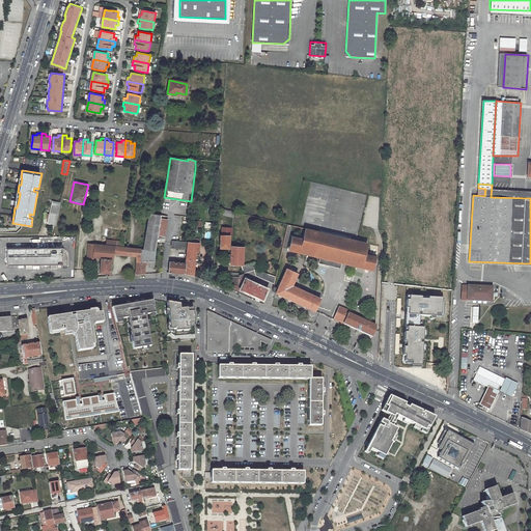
[(51,201),(47,224),(56,225),(60,203),(51,201)]
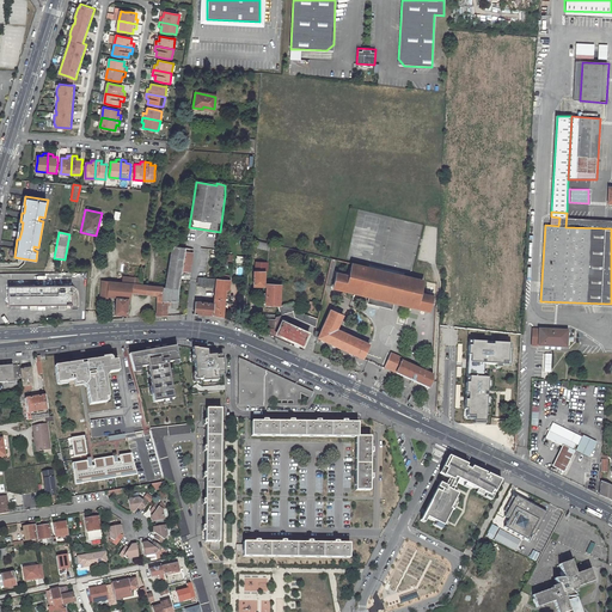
[(257,240),(257,249),(269,251),(270,244),(257,240)]
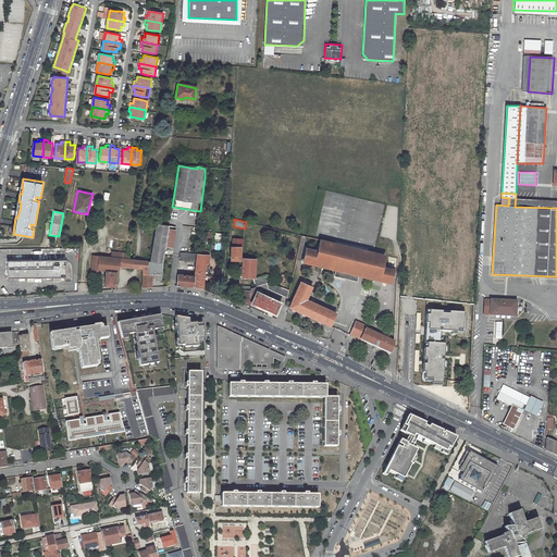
[(148,261),(147,265),(147,274),(151,274),(157,274),(162,274),(162,262),(163,255),(165,247),(169,229),(169,225),(156,223),(149,261),(148,261)]
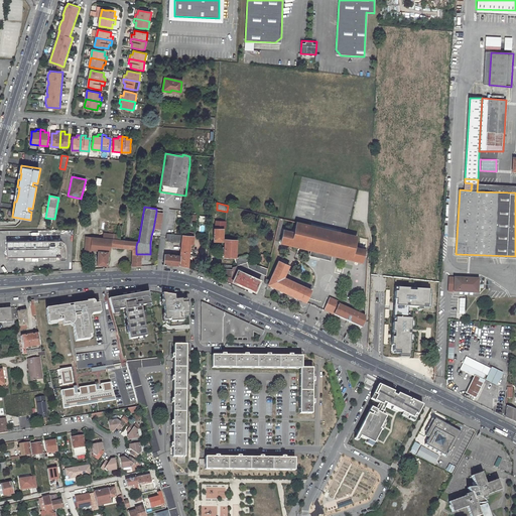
[(156,212),(153,229),(160,230),(162,213),(156,212)]
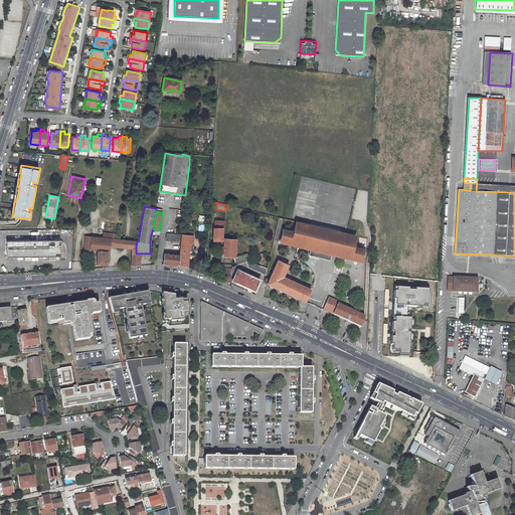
[(213,227),(212,240),(223,241),(223,238),(223,228),(225,228),(226,221),(225,221),(216,220),(215,227),(213,227)]
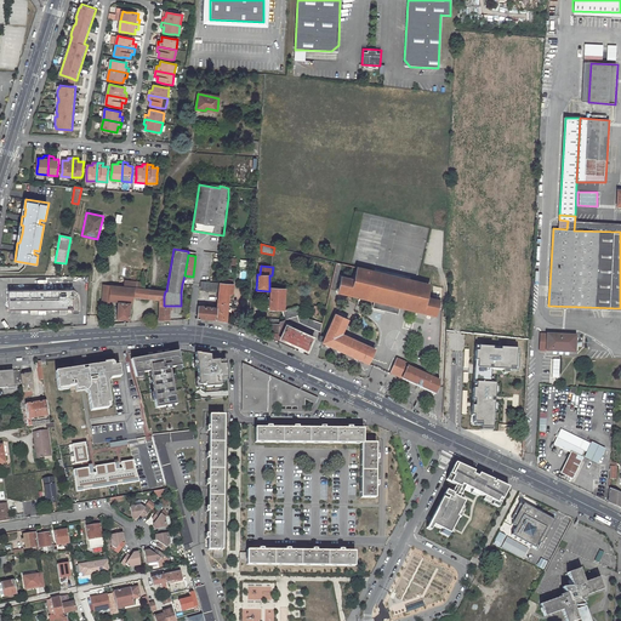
[(341,275),(337,292),(359,298),(374,302),(372,308),(374,308),(391,312),(398,313),(399,308),(437,317),(440,301),(440,300),(440,298),(429,296),(431,285),(432,284),(408,278),(357,266),(357,268),(354,278),(341,275)]
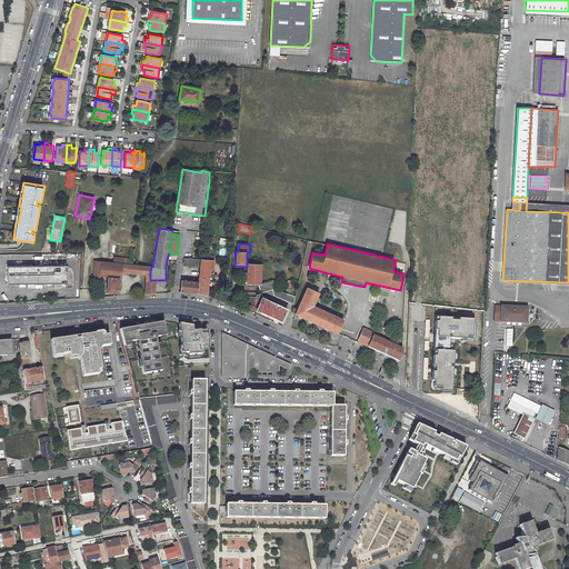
[(183,262),(183,266),(199,268),(199,269),(200,259),(183,258),(183,262)]
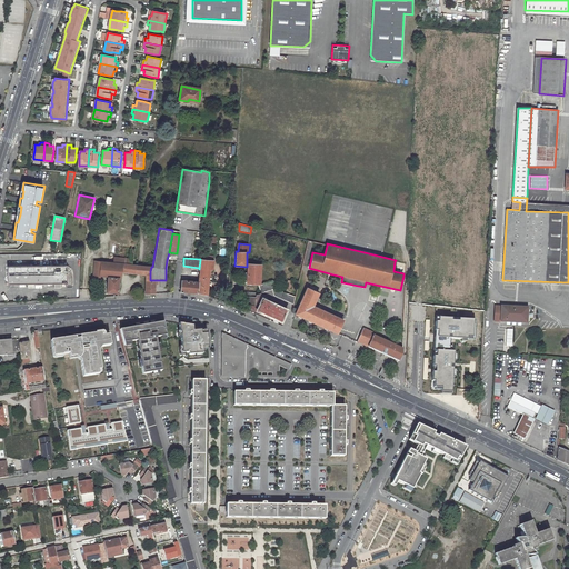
[(200,259),(199,269),(213,270),(215,260),(200,259)]
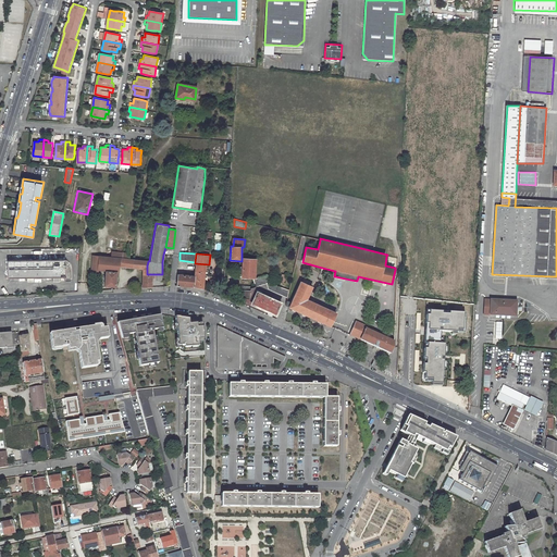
[(91,255),(90,272),(97,272),(98,271),(104,271),(107,257),(98,256),(91,255)]
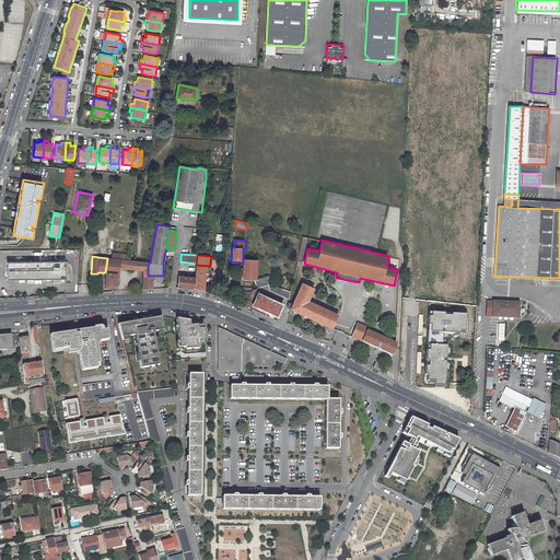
[(105,272),(103,288),(116,289),(117,275),(119,273),(120,268),(129,269),(130,260),(112,258),(107,258),(105,272)]
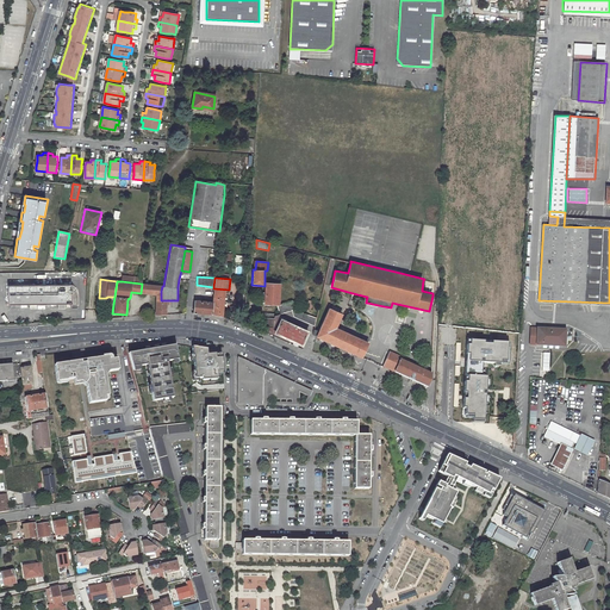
[(265,286),(263,304),(280,305),(281,284),(265,282),(265,286)]
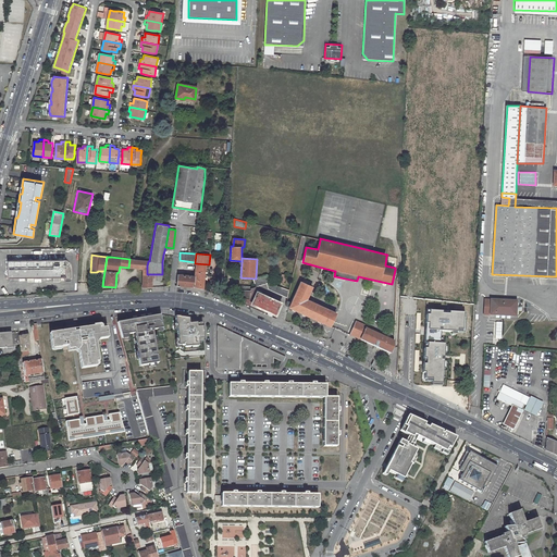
[(40,260),(8,260),(8,277),(66,276),(65,259),(57,259),(40,260)]
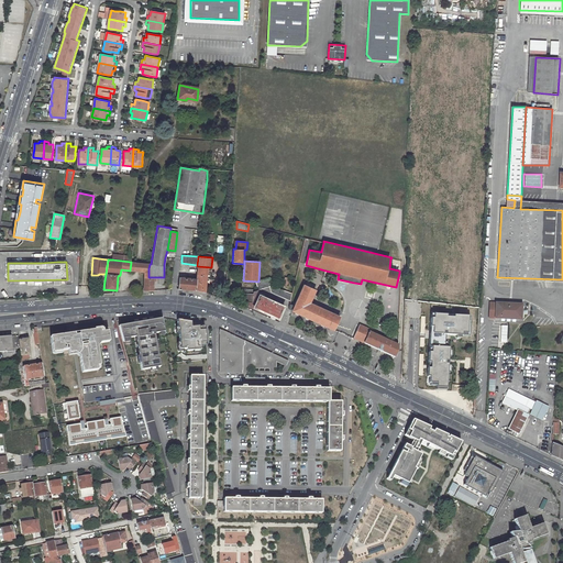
[(131,262),(130,271),(144,272),(148,268),(150,264),(131,262)]
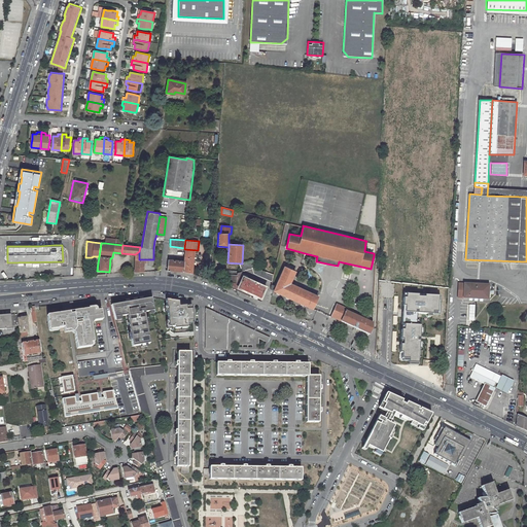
[(184,260),(183,272),(192,274),(195,250),(198,250),(184,249),(183,260),(184,260)]
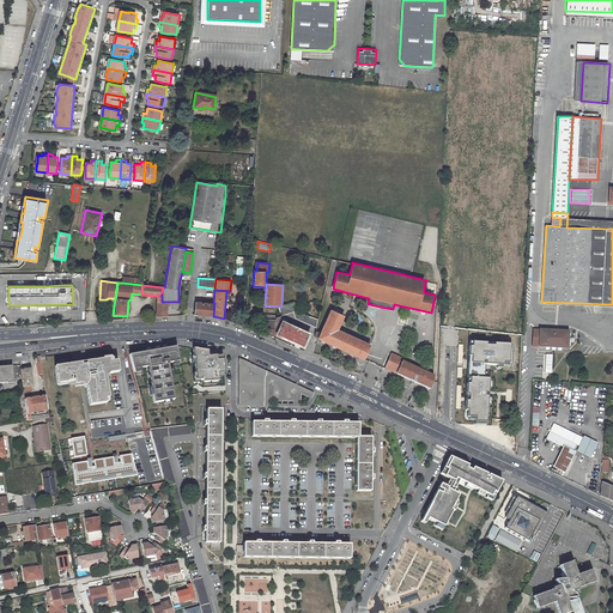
[(157,296),(156,317),(167,316),(167,302),(162,302),(162,292),(157,296)]
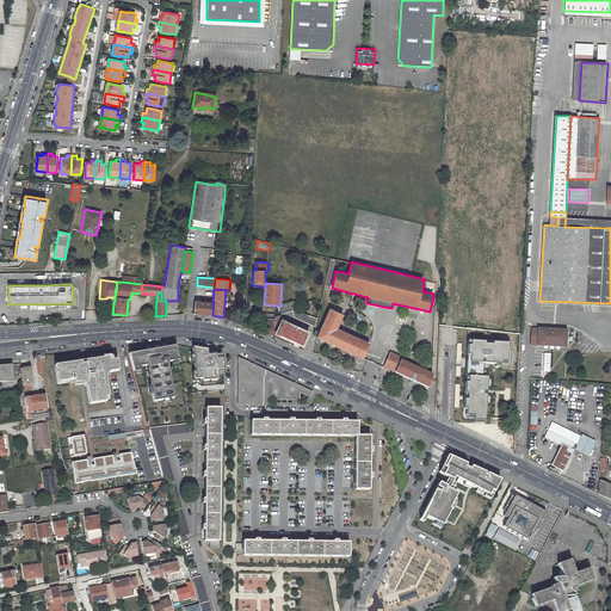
[(193,314),(201,315),(213,315),(214,302),(213,302),(195,301),(193,314)]
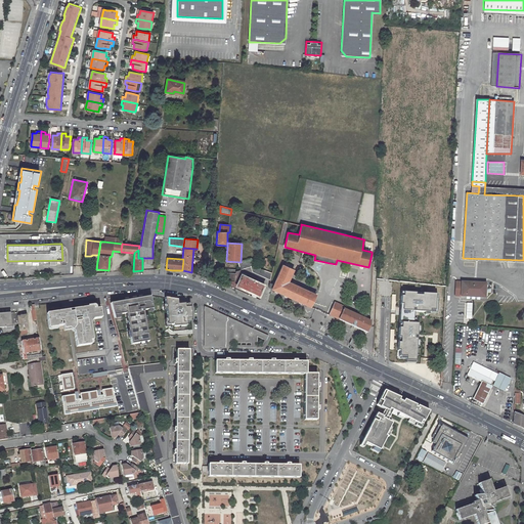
[(241,262),(238,263),(239,270),(251,267),(251,265),(251,259),(246,261),(243,261),(241,262)]
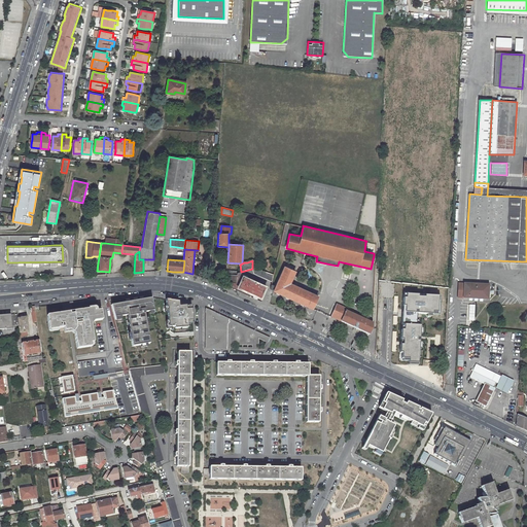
[(313,310),(319,296),(317,295),(291,283),(296,272),(285,266),(273,291),(313,310)]
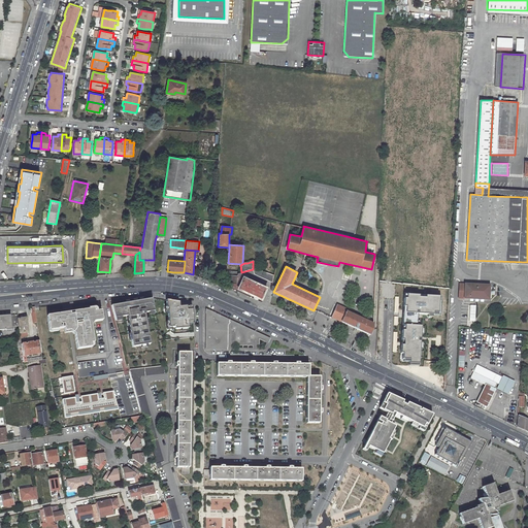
[(253,269),(254,274),(272,283),(273,275),(253,267),(253,269)]
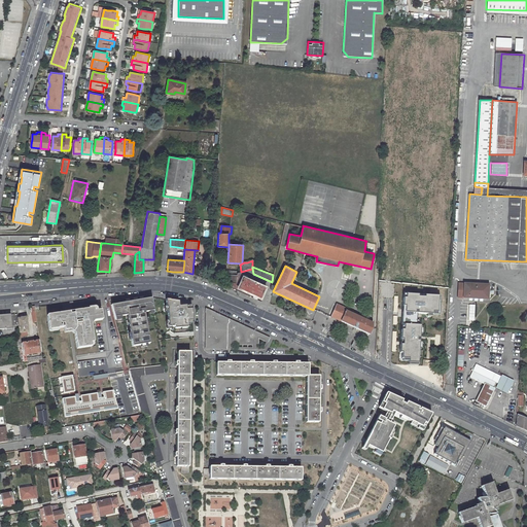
[(229,271),(227,280),(236,281),(237,273),(237,271),(229,271)]
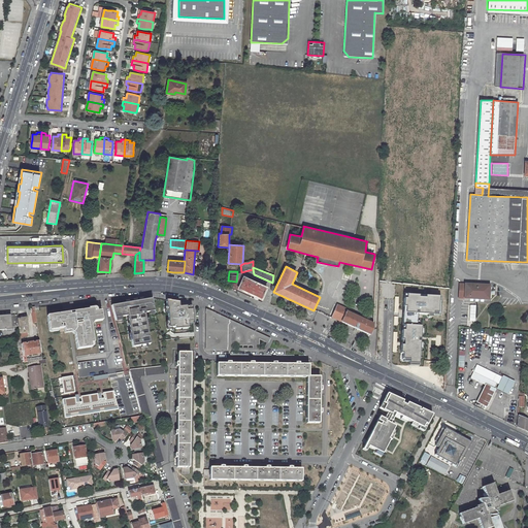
[(228,281),(227,286),(237,291),(243,275),(241,272),(237,273),(236,282),(228,281)]
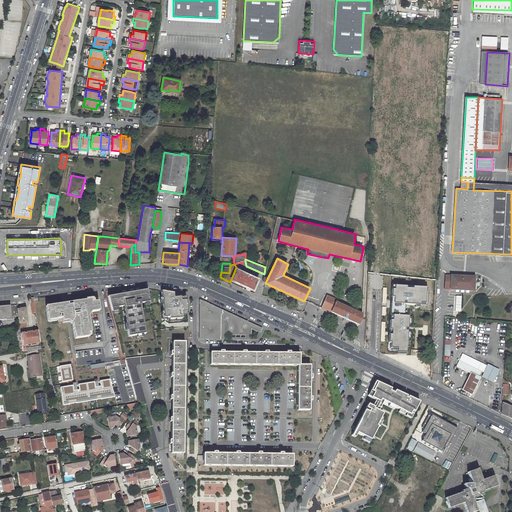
[(236,267),(230,282),(254,293),(260,278),(236,267)]
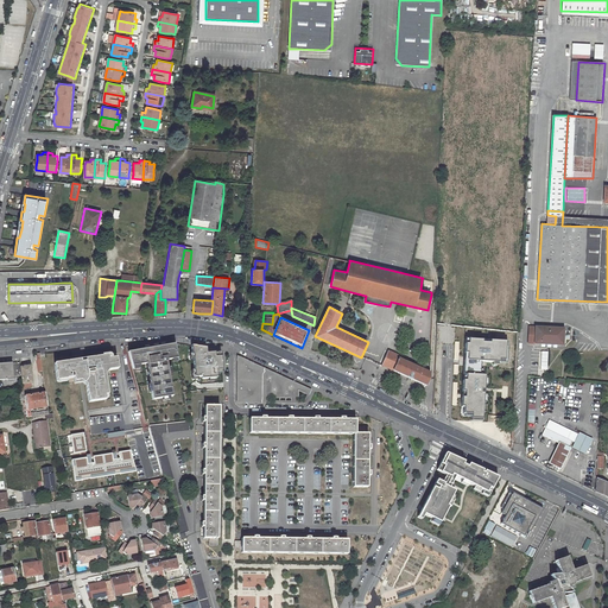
[(563,335),(563,329),(530,327),(529,343),(563,346),(563,340),(567,340),(567,335),(563,335)]
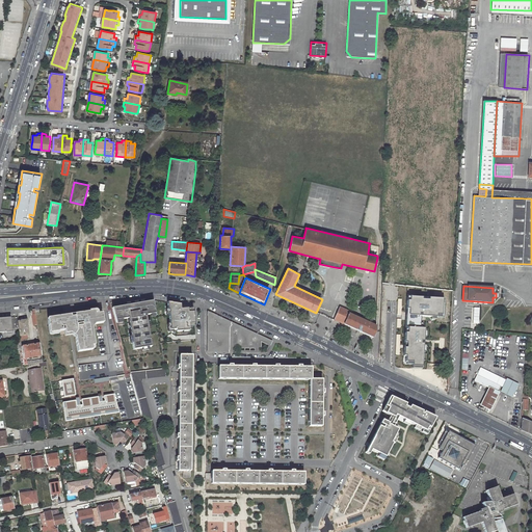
[(442,318),(444,299),(407,297),(402,360),(405,360),(405,364),(410,364),(410,368),(421,368),(424,328),(419,328),(420,317),(442,318)]
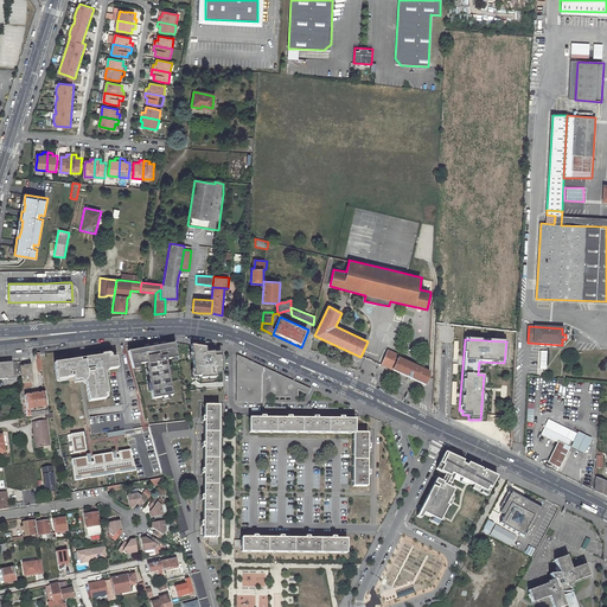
[(178,363),(176,343),(129,352),(135,372),(147,370),(153,401),(174,397),(168,364),(178,363)]
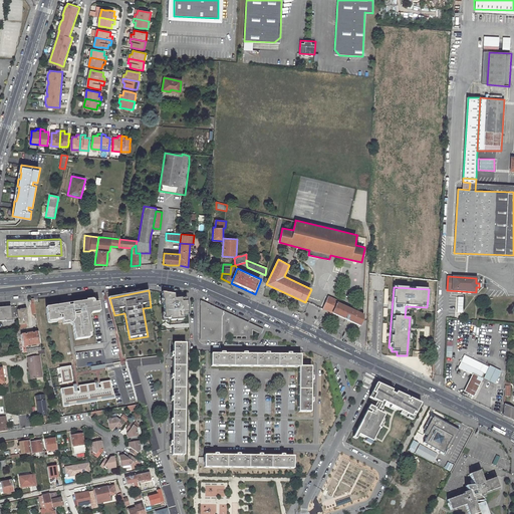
[(171,319),(183,318),(183,313),(188,312),(187,300),(182,301),(181,297),(175,298),(175,293),(162,291),(165,318),(170,318),(171,319)]
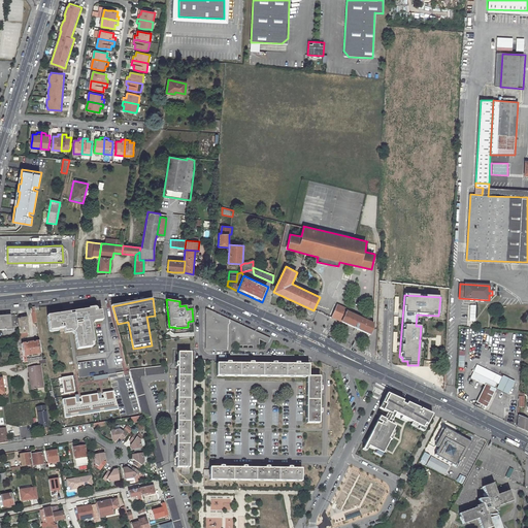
[(336,304),(330,318),(354,329),(353,331),(356,332),(357,330),(369,336),(372,329),(373,324),(347,312),(349,309),(336,304)]
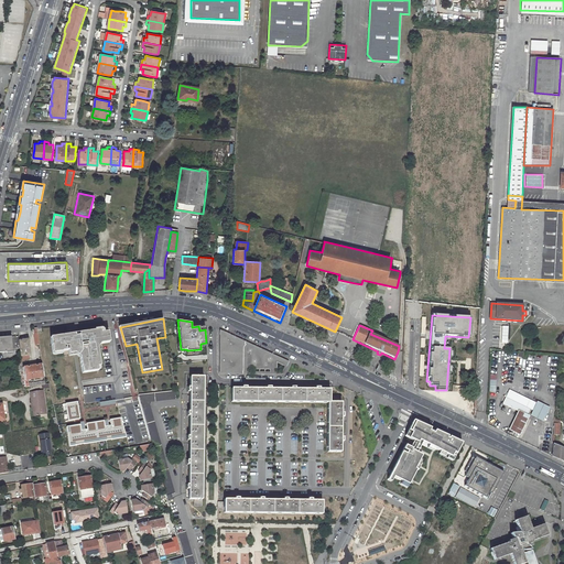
[(77,353),(80,355),(82,357),(79,357),(82,372),(98,370),(97,367),(100,366),(97,347),(100,344),(109,343),(108,332),(101,333),(100,329),(79,333),(80,337),(77,337),(76,339),(75,333),(67,335),(62,335),(63,336),(55,337),(51,338),(53,353),(62,351),(62,350),(68,349),(69,354),(77,353)]
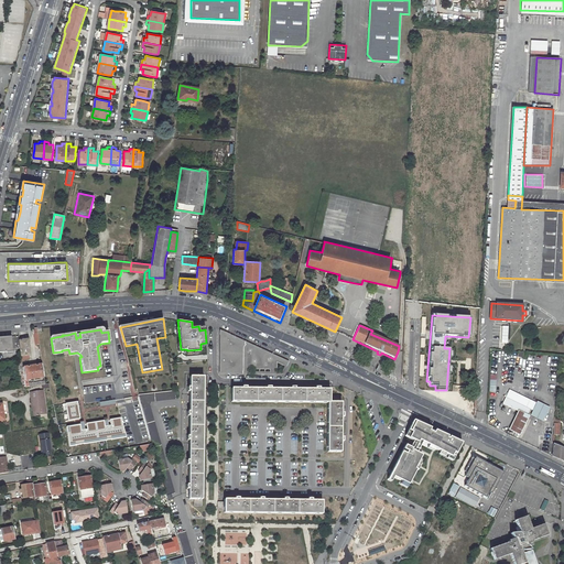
[(284,372),(289,361),(219,329),(219,373),(269,375),(284,372)]
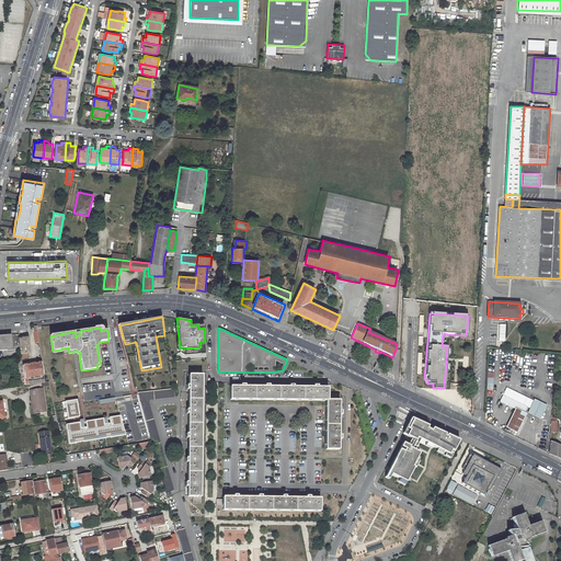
[(0,334),(0,350),(14,350),(14,347),(12,335),(12,334),(0,334)]
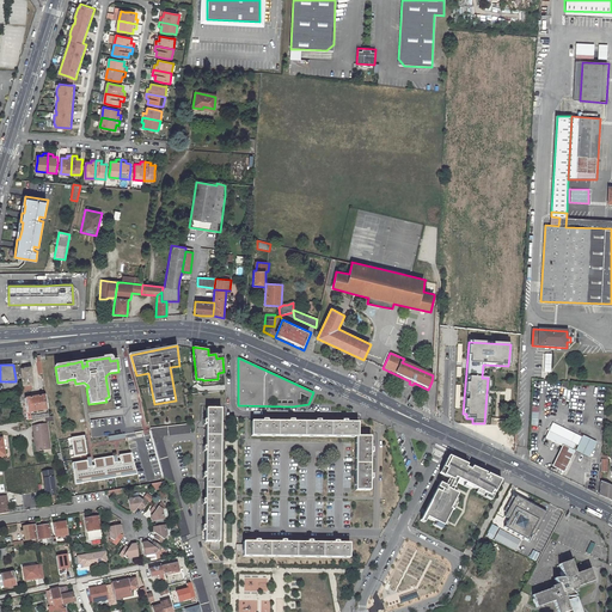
[(23,387),(35,386),(32,367),(22,369),(22,378),(23,387)]
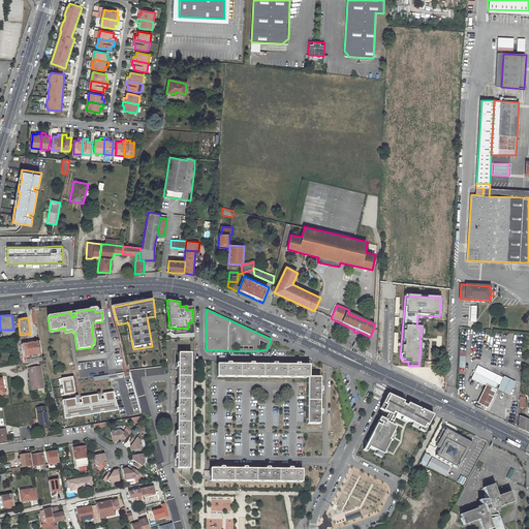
[(41,353),(40,342),(21,344),(22,356),(41,353)]
